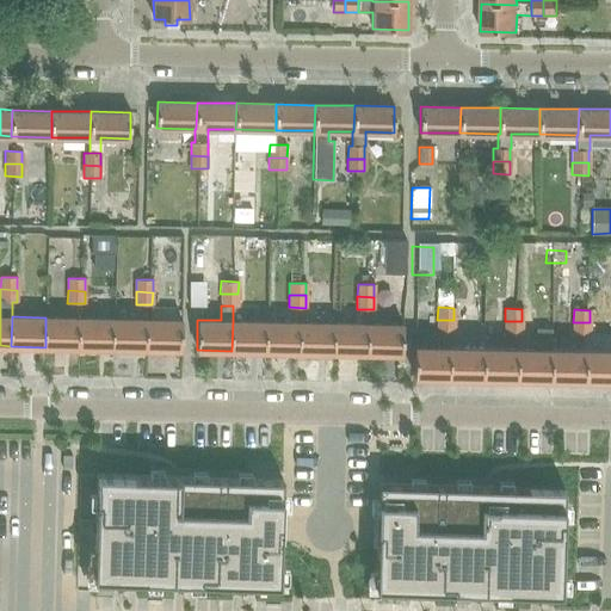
[(79,347),(79,318),(45,318),(45,347),(79,347)]
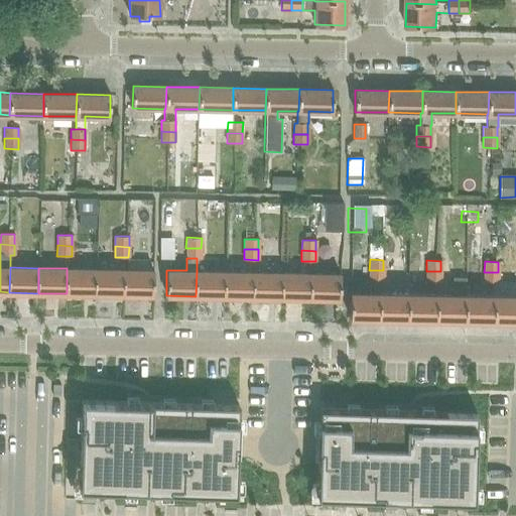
[(95,294),(96,269),(67,268),(67,293),(95,294)]
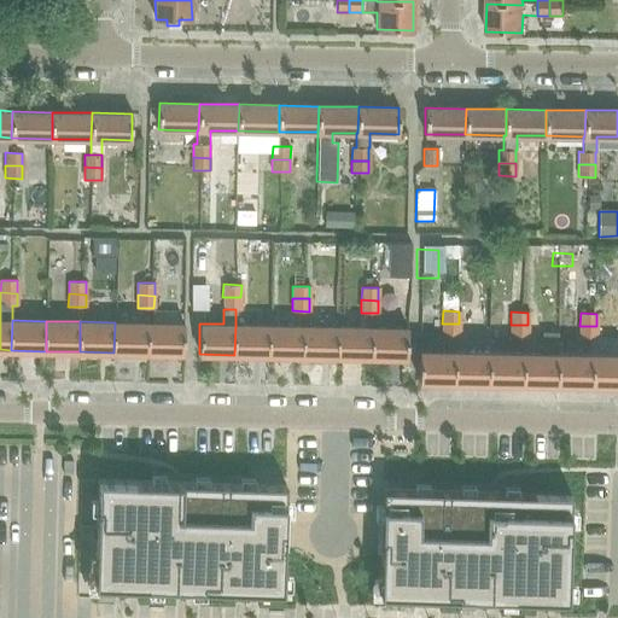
[(149,353),(149,322),(115,322),(114,353),(149,353)]
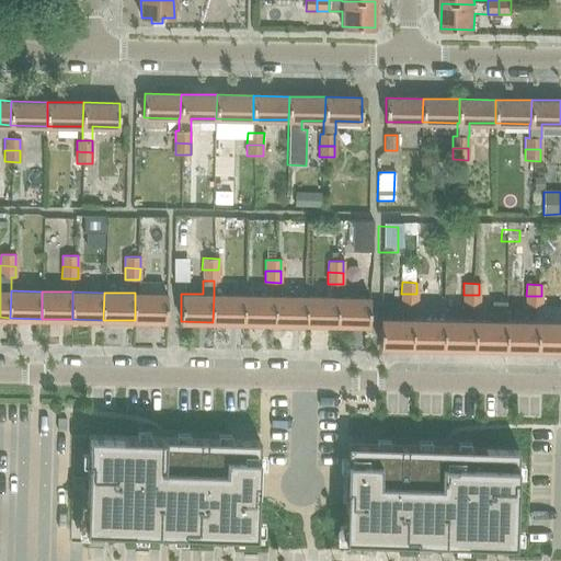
[(165,321),(167,294),(135,293),(135,320),(165,321)]
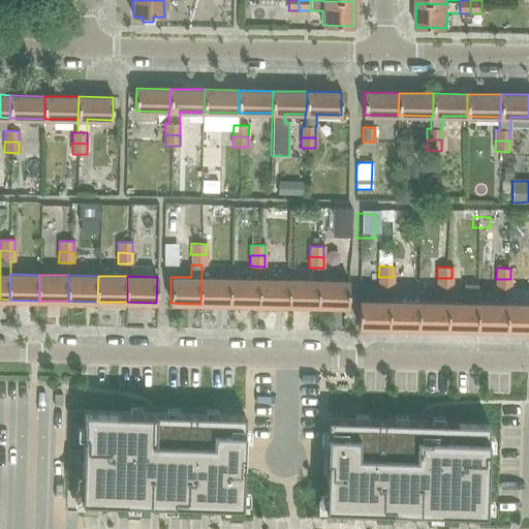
[(393,287),(393,277),(378,277),(378,287),(374,287),(374,300),(358,300),(358,325),(387,325),(387,300),(387,287),(393,287)]
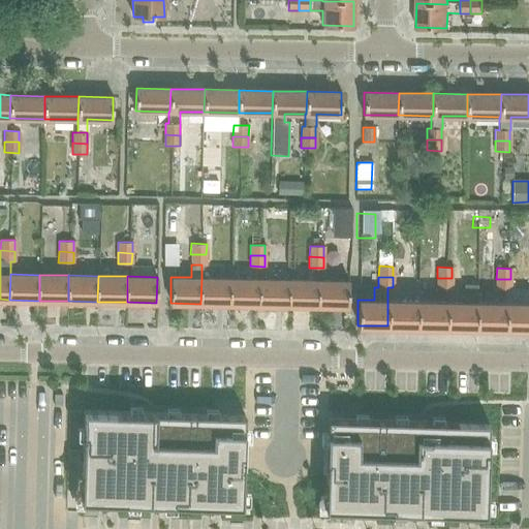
[(229,278),(201,278),(200,304),(229,304),(229,278)]
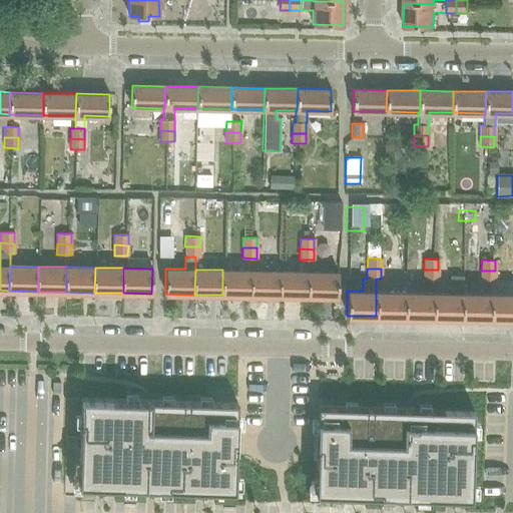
[(251,271),(241,271),(222,270),(222,295),(251,296),(251,271)]
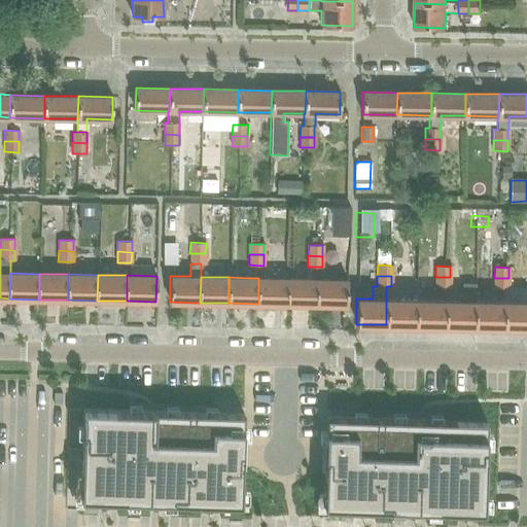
[(450,287),(450,277),(435,277),(435,287),(450,287)]
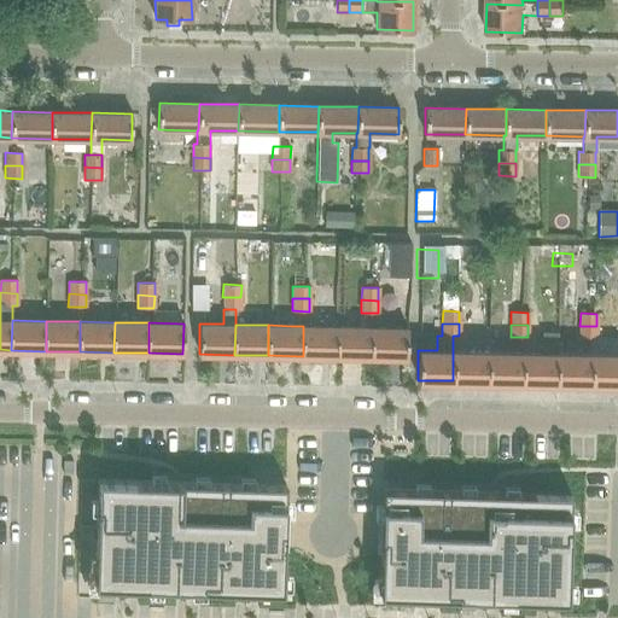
[(338,326),(304,326),(303,326),(303,356),(337,356),(338,326)]
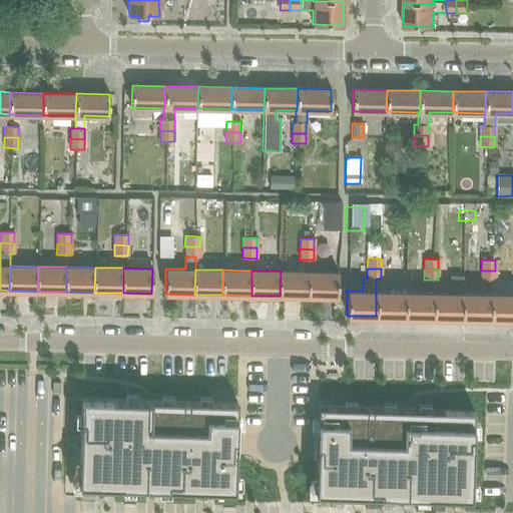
[(308,297),(309,272),(281,271),(280,296),(308,297)]
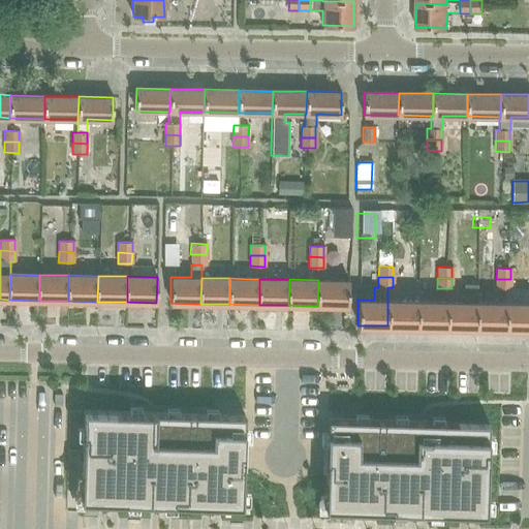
[(510,289),(510,279),(496,279),(496,289),(497,289),(505,289),(510,289)]
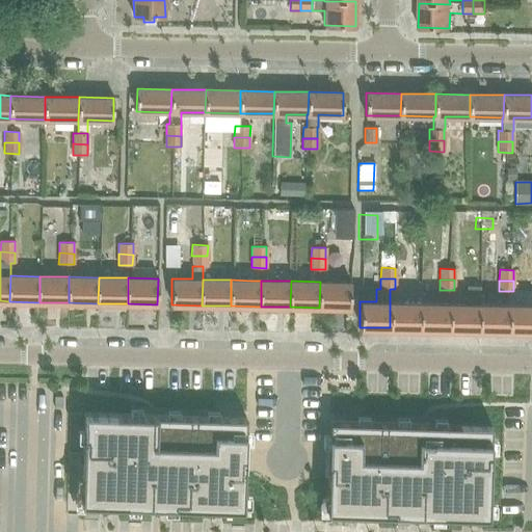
[(349,308),(350,282),(320,282),(319,308),(349,308)]
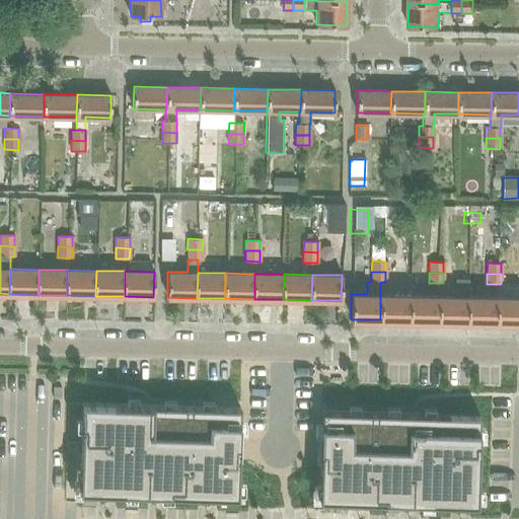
[(466,296),(467,296),(467,279),(454,279),(454,296),(438,295),(438,320),(466,321),(466,296)]
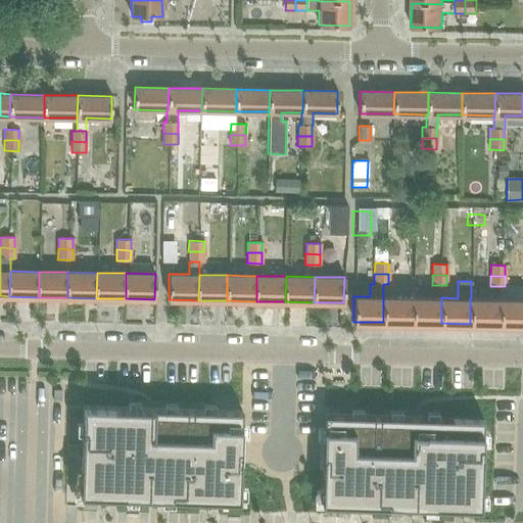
[(421,297),(421,286),(414,286),(414,297),(413,297),(412,323),(441,323),(441,297),(421,297)]
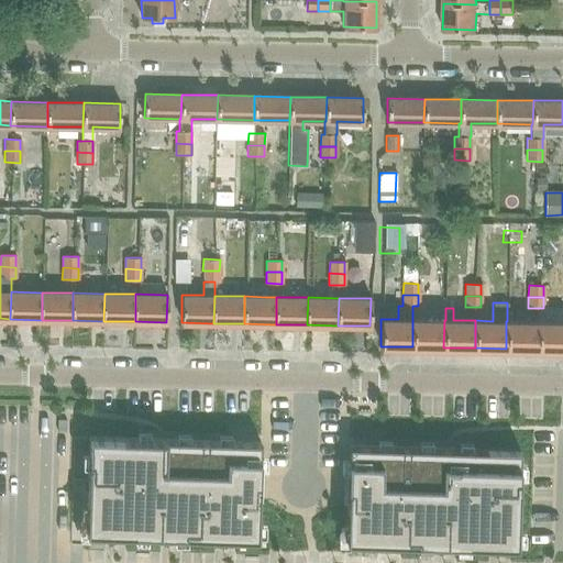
[(506,321),(506,349),(537,349),(538,321),(538,308),(529,308),(528,321),(507,321),(506,321)]
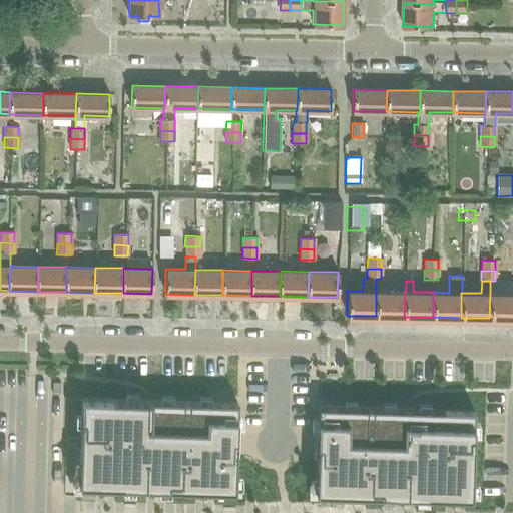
[(404,317),(405,292),(376,291),(376,316),(404,317)]
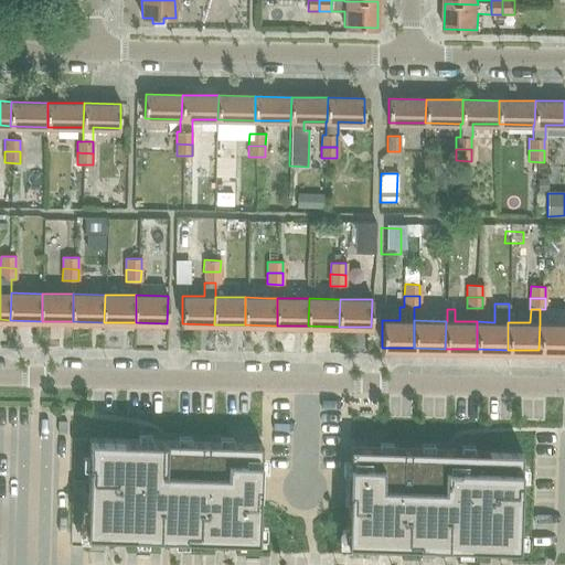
[(564,322),(540,322),(539,350),(564,350),(564,322)]
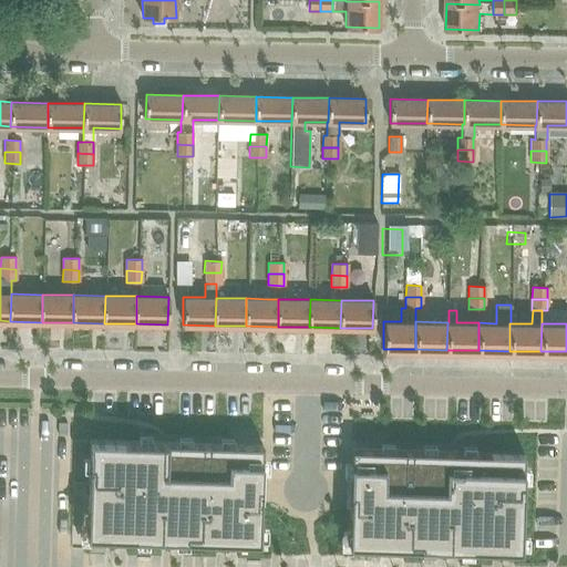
[(90,440),(86,536),(259,542),(260,500),(263,445),(90,440)]
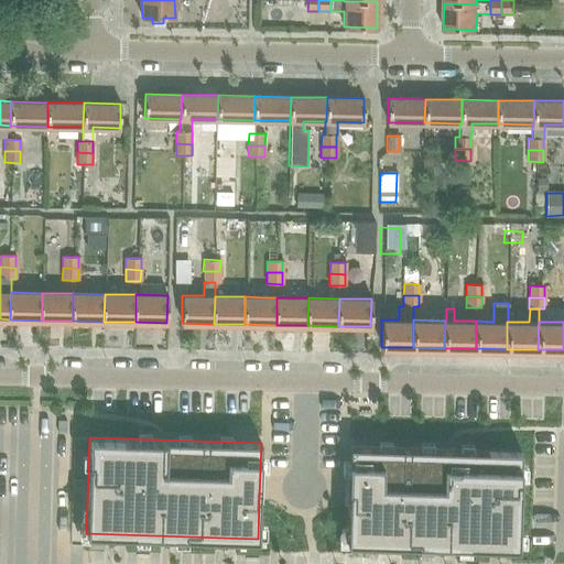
[(347,499),(346,542),(518,548),(520,452),(349,446),(347,499)]
